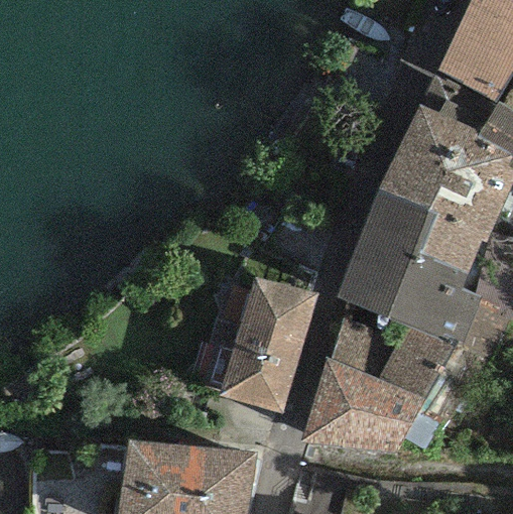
[(472,0),(438,70),(498,100),(512,73),(512,0),(472,0)]
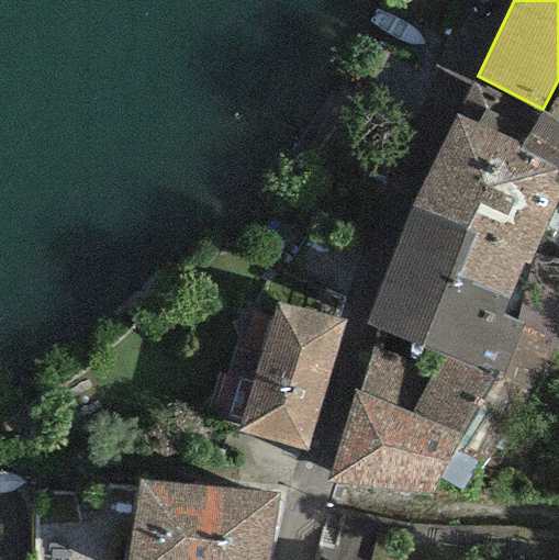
[(543,109),(478,76),(413,204),(474,233),(459,273),(511,298),(525,261),(530,262),(558,200),(558,182),(554,181),(558,172),(558,167),(521,146),(543,109)]
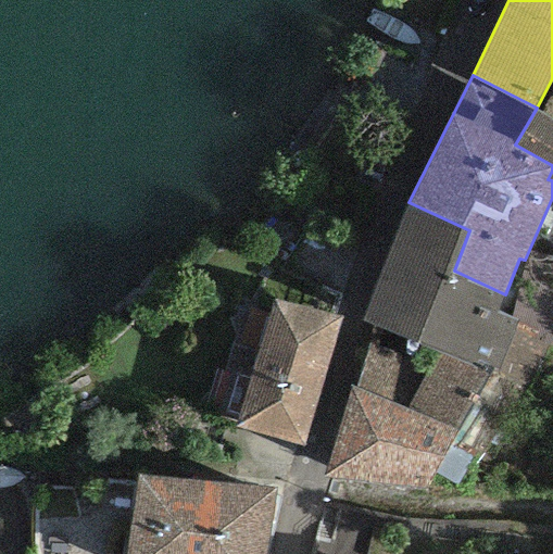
[(544,111),(537,108),(515,145),(552,165),(552,171),(548,179),(552,180),(552,98),(544,111)]
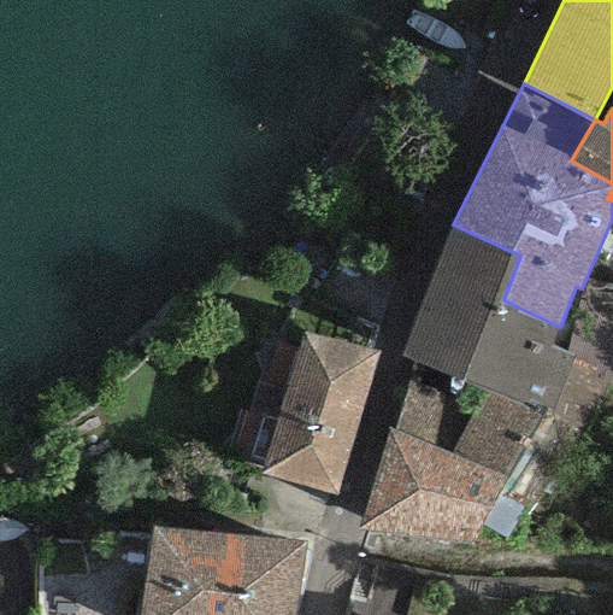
[(520,256),(453,224),(402,356),(414,361),(549,405),(554,408),(576,355),(569,351),(553,345),(560,327),(504,300),(520,256)]
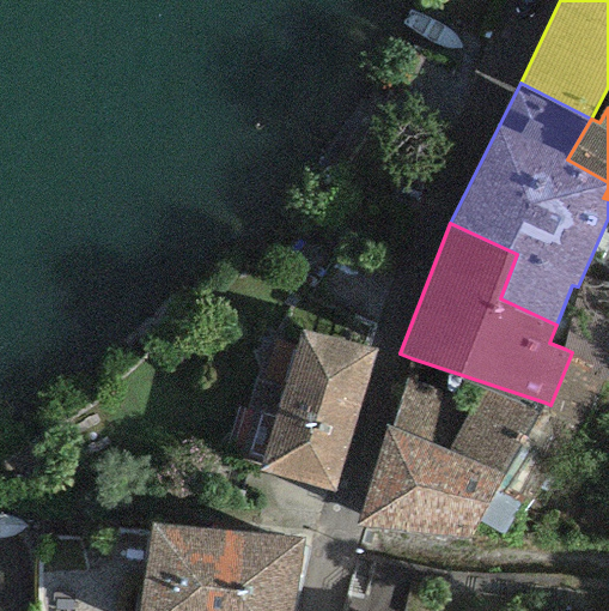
[(608,282),(586,276),(565,349),(572,352),(550,405),(546,403),(541,410),(582,430),(608,382),(608,282)]
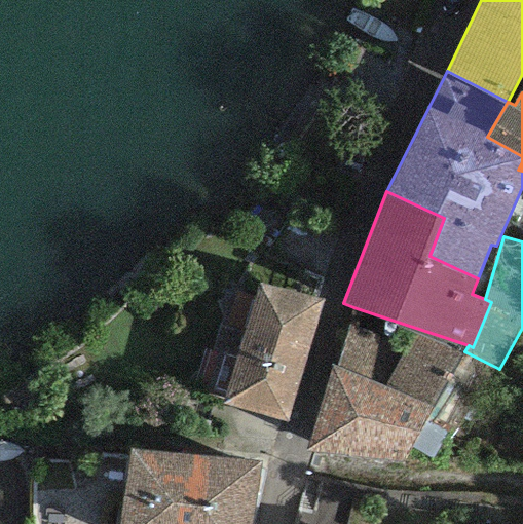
[(325,300),(260,281),(225,402),(289,420),(325,300)]
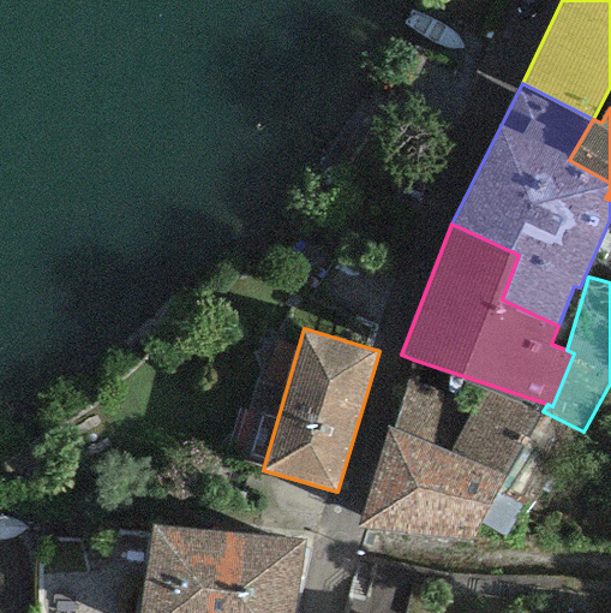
[(547,404),(413,359),(395,426),(389,424),(359,525),(474,536),(543,411),(547,404)]
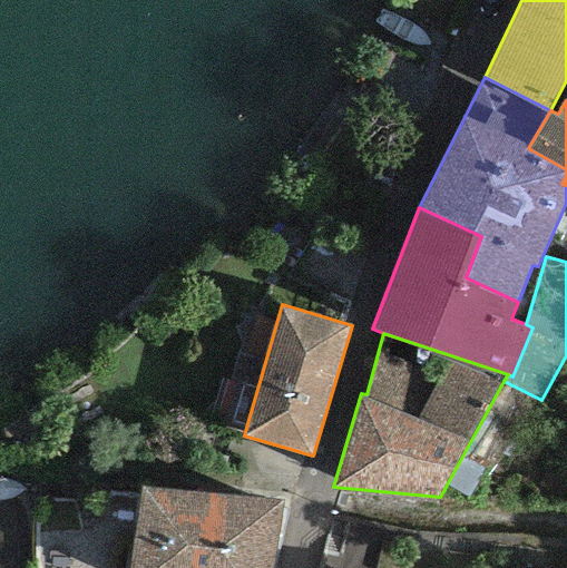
[(273,567),(283,500),(143,487),(130,567),(273,567)]
